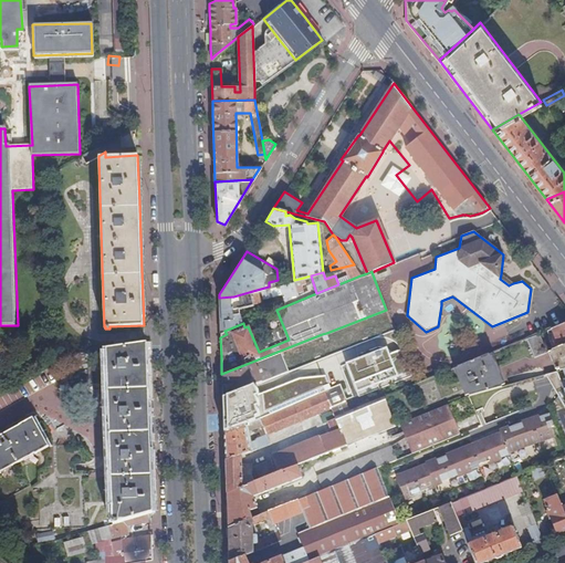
[(513,283),(501,274),(500,279),(509,285),(513,283)]
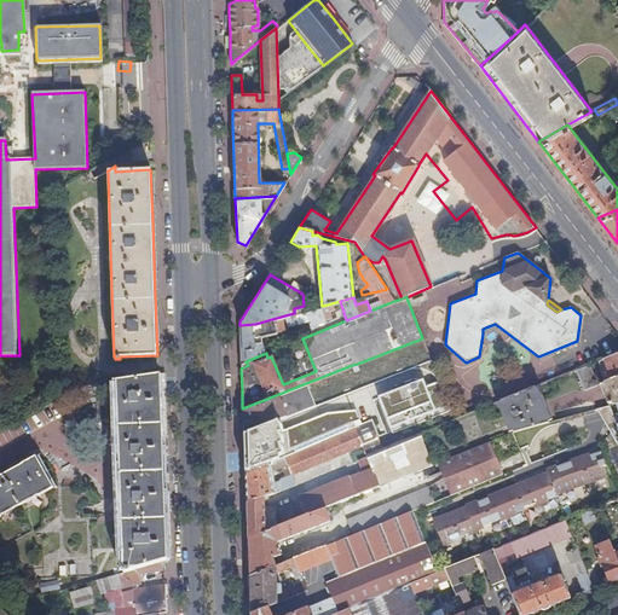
[(322,306),(294,313),(298,323),(309,320),(311,328),(313,326),(313,324),(325,320),(324,317),(330,314),(329,308),(333,307),(331,303),(322,306)]
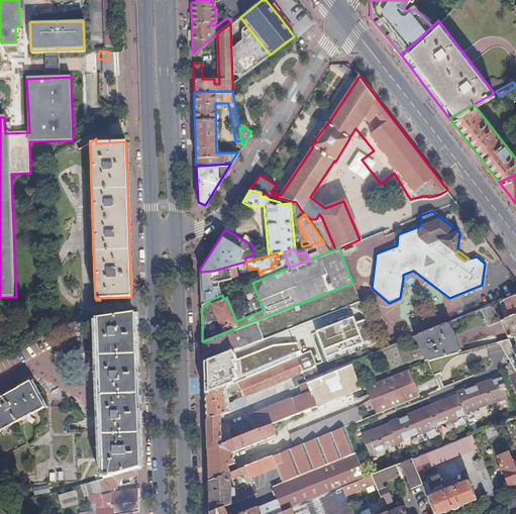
[(201,304),(205,302),(222,295),(219,290),(218,282),(231,279),(230,277),(236,275),(234,265),(213,271),(200,272),(201,304)]
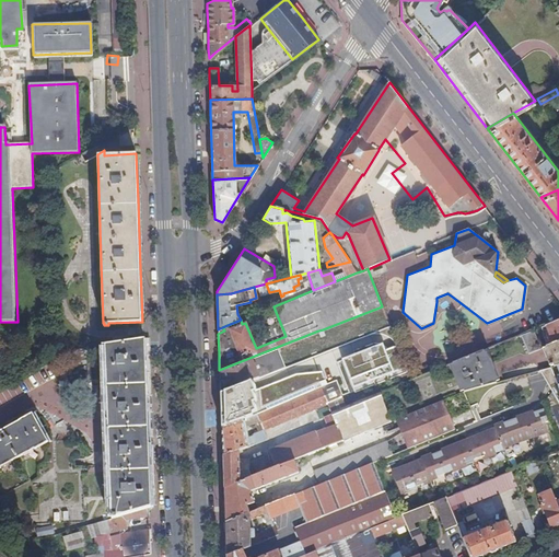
[(437,298),(437,302),(451,296),(447,293),(437,298)]
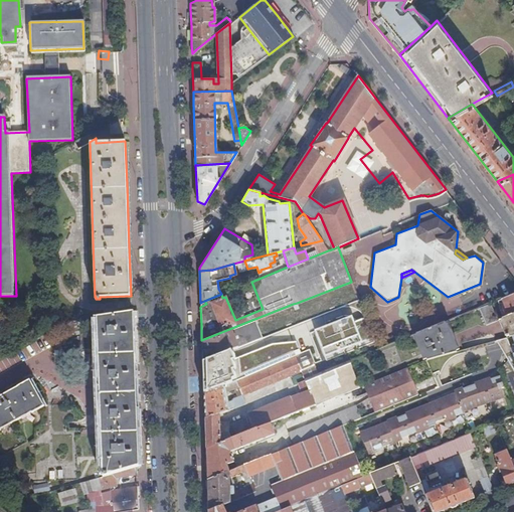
[(513,311),(513,292),(501,297),(508,314),(513,311)]
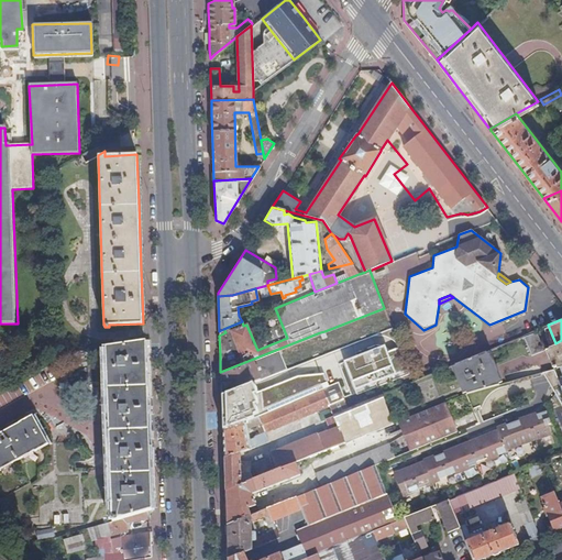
[(546,331),(543,327),(522,336),(530,353),(542,348),(537,335),(546,331)]
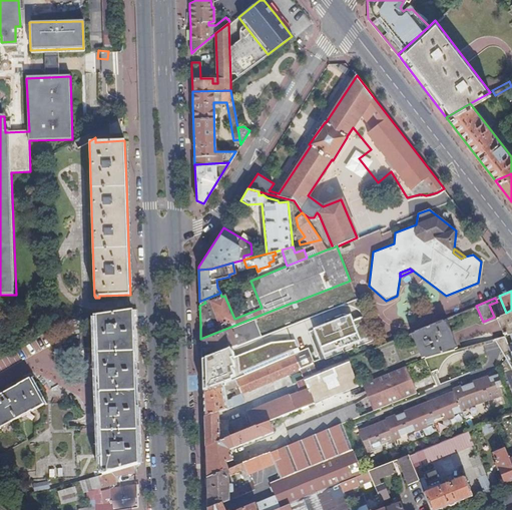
[(98,391),(100,434),(101,474),(136,464),(135,445),(134,420),(133,402),(132,374),(130,310),(95,315),(98,391)]
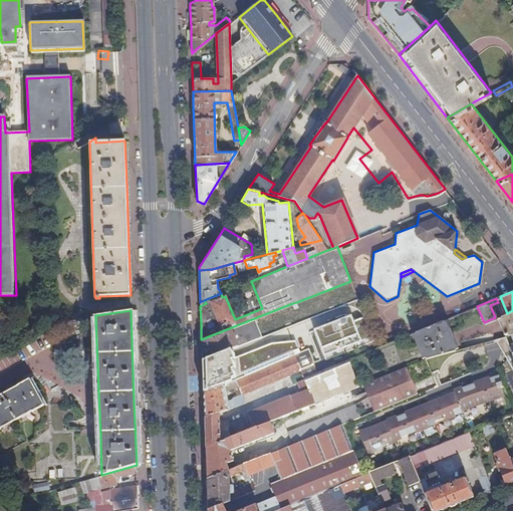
[(512,310),(507,313),(500,315),(507,331),(504,332),(505,334),(508,333),(508,334),(512,332),(512,310)]
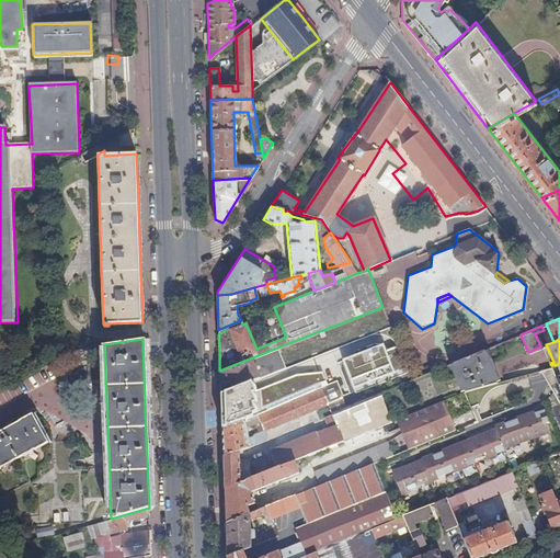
[(336,362),(349,391),(399,372),(386,342),(336,362)]
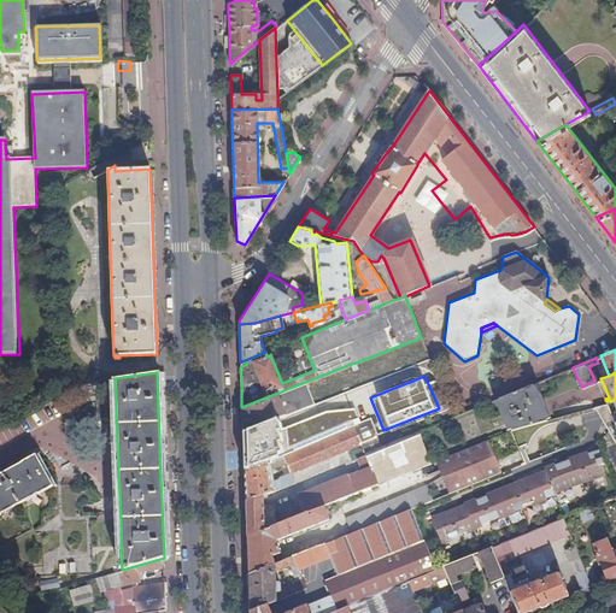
[(242,431),(279,417),(312,404),(305,382),(241,407),(242,418),(242,431)]
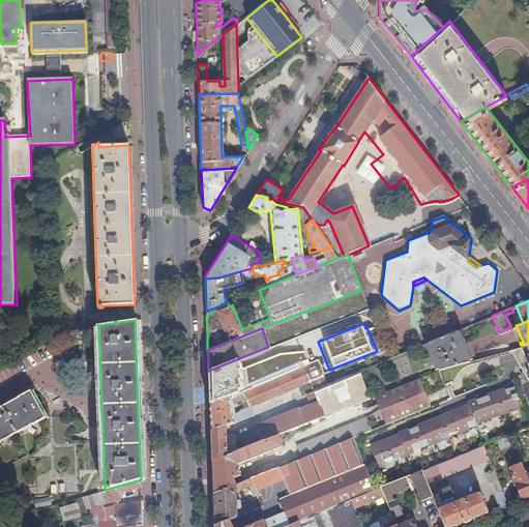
[(457,330),(428,342),(431,351),(430,352),(433,359),(435,359),(439,370),(470,360),(457,330)]
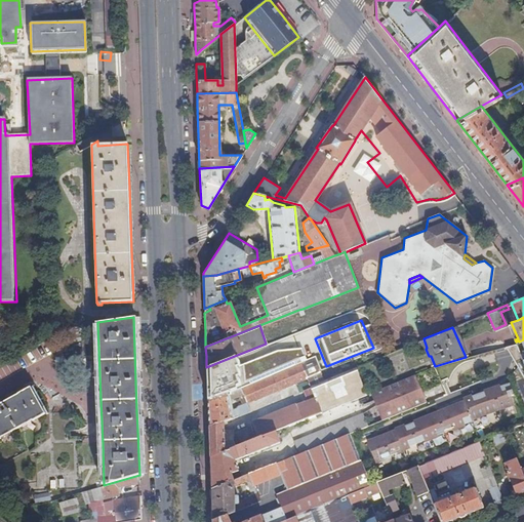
[(523,339),(519,342),(507,346),(509,350),(523,374),(523,339)]
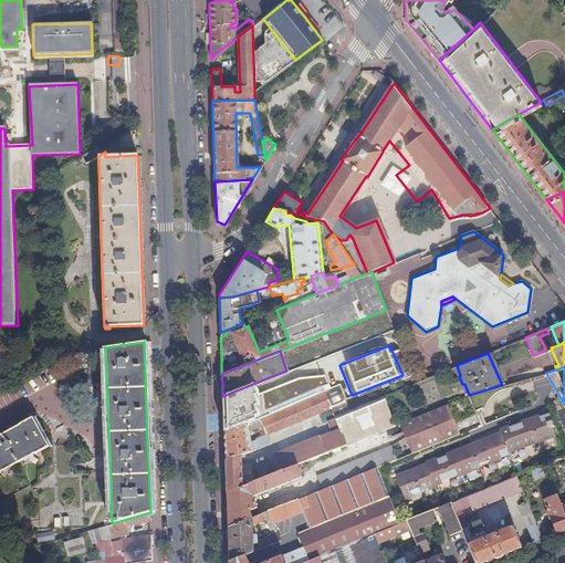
[(295,377),(259,392),(262,415),(330,387),(324,373),(295,377)]
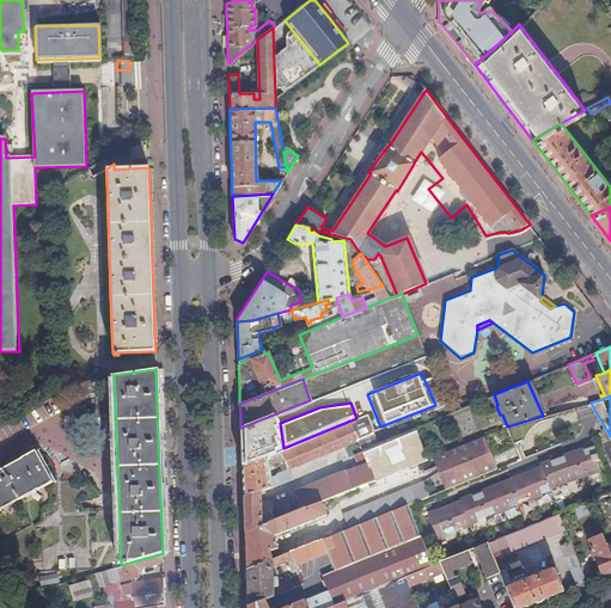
[(276,413),(240,428),(242,464),(272,453),(283,448),(280,423),(276,413)]
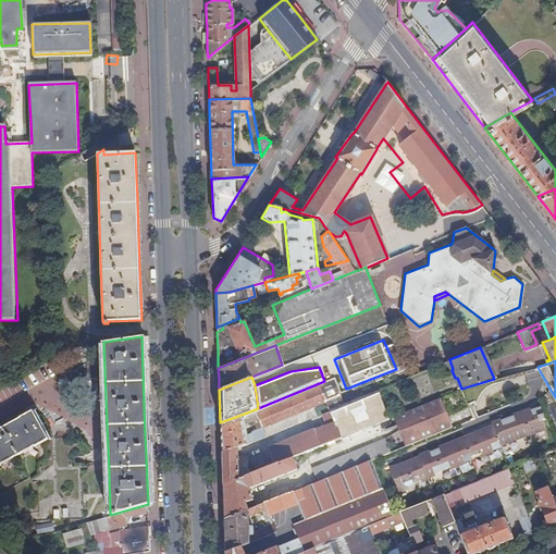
[(222,474),(223,483),(304,451),(388,417),(377,389),(351,399),(344,402),(341,395),(334,378),(324,381),(258,408),(247,413),(220,422),(221,436),(222,452),(236,446),(245,443),(246,442),(262,436),(264,432),(262,426),(326,399),(330,409),(335,421),(326,426),(246,457),(246,455),(237,456),(222,459),(222,474)]
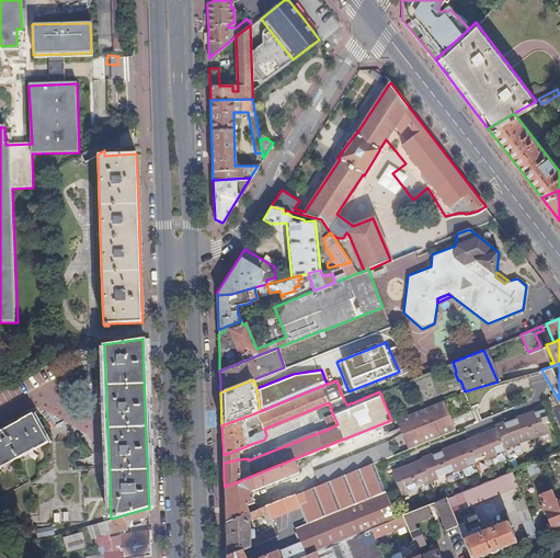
[(477,420),(464,391),(397,418),(409,447),(477,420)]
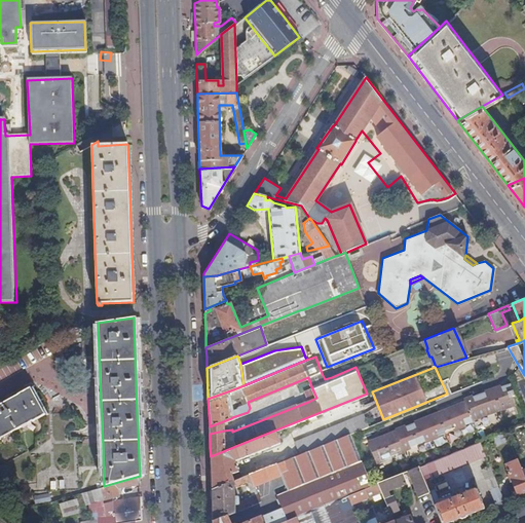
[(509,380),(492,386),(500,408),(517,402),(509,380)]
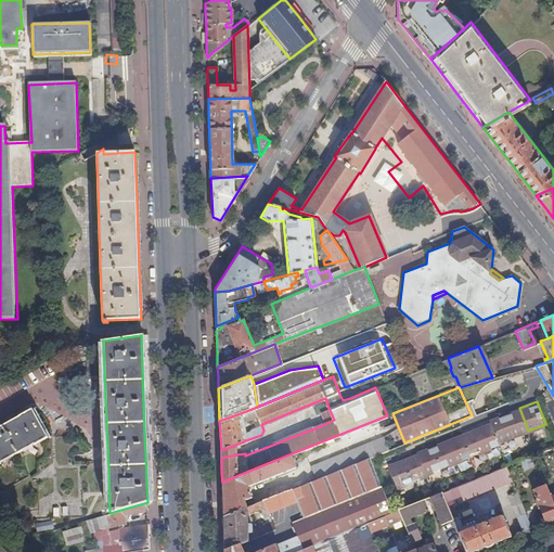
[(320,411),(325,424),(334,420),(329,408),(320,411)]
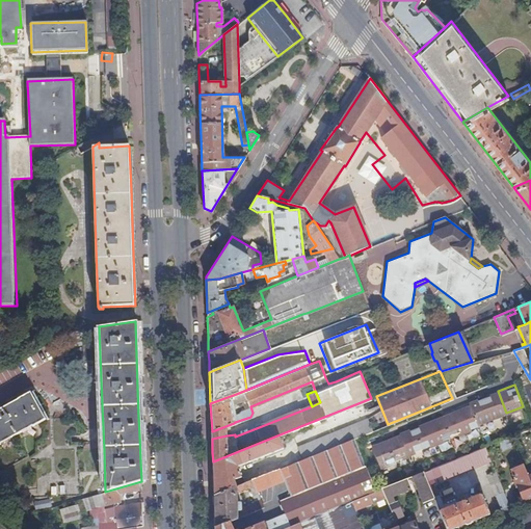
[(493,418),(506,413),(498,391),(483,396),(493,418)]
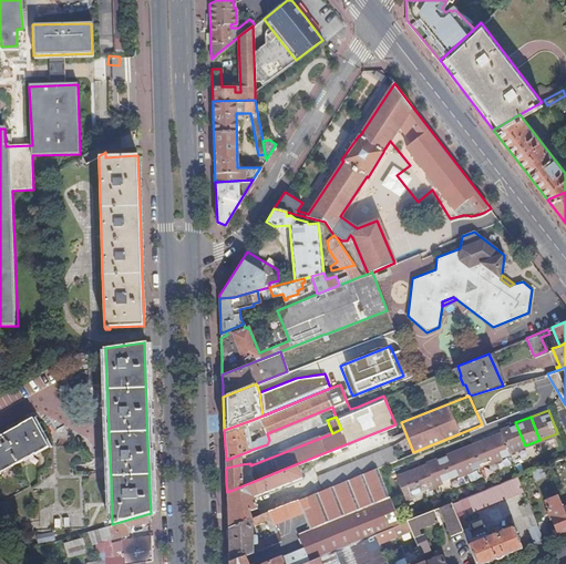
[(0,470),(33,453),(33,454),(48,447),(32,418),(18,426),(0,434),(0,470)]
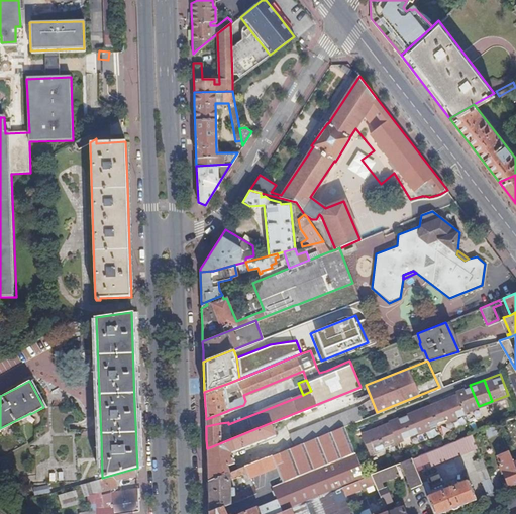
[(466,412),(479,406),(470,385),(454,391),(466,412)]
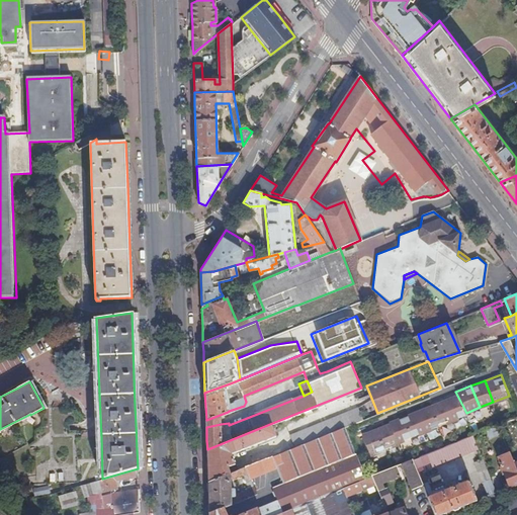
[(455,392),(442,398),(452,418),(466,413),(455,392)]
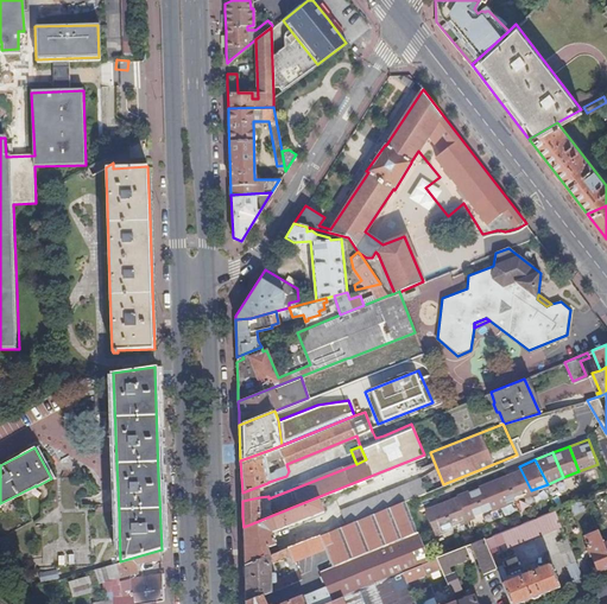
[(514,497),(531,490),(519,466),(504,472),(514,497)]
